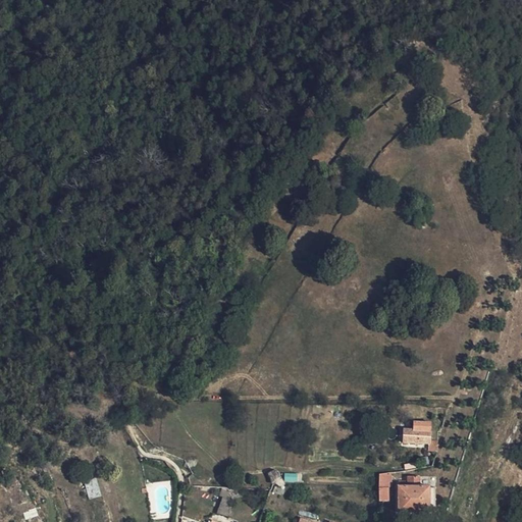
[(415,229),(424,230),(424,210),(412,210),(413,220),(415,220),(415,229)]
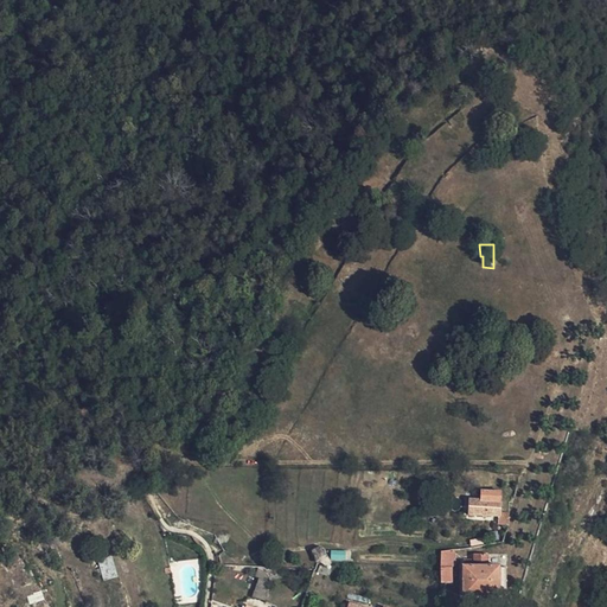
[(480,504),(500,505),(502,496),(481,493),(480,504)]
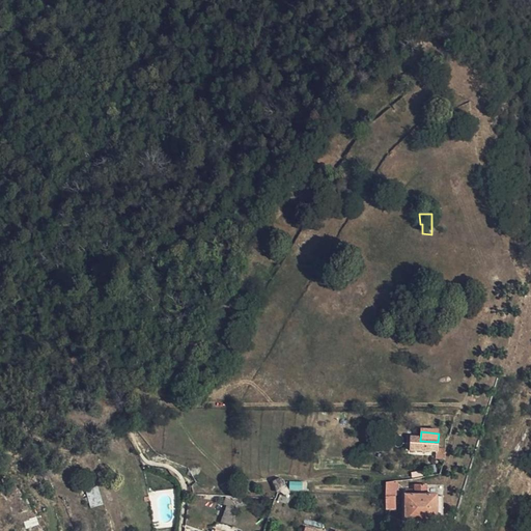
[(437,455),(438,442),(420,441),(411,440),(410,453),(437,455)]
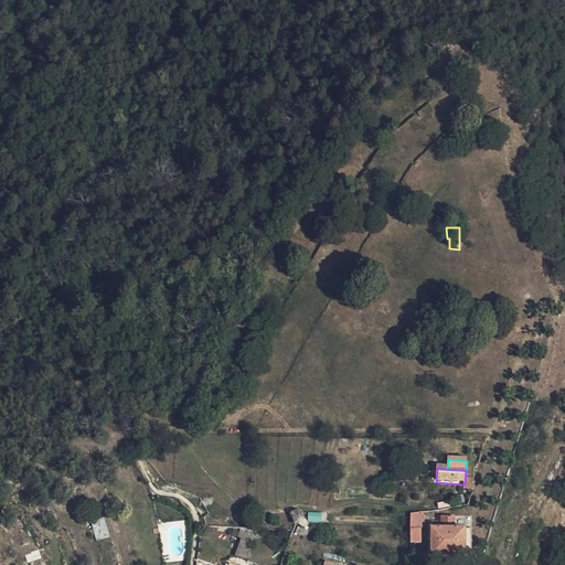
[(407,516),(407,531),(408,545),(418,545),(418,533),(422,530),(420,515),(407,516)]
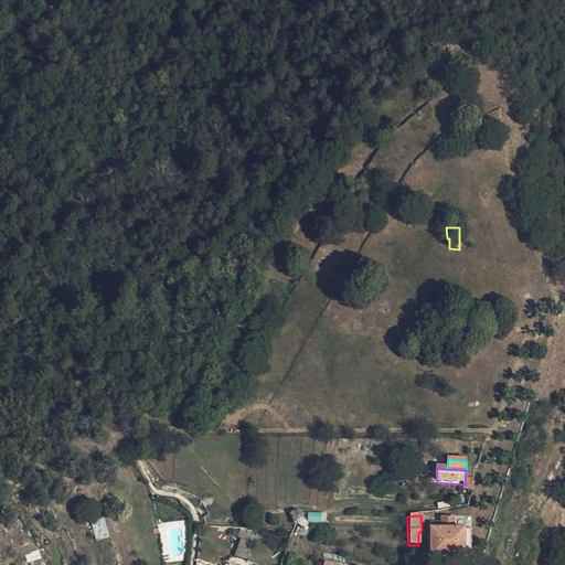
[(94,531),(106,528),(104,519),(92,521),(94,531)]
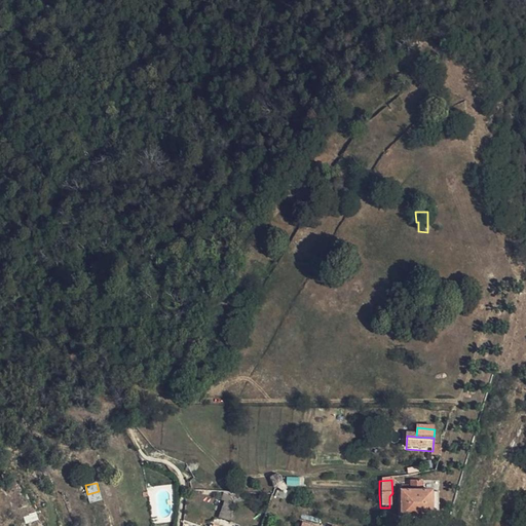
[(401,520),(431,521),(431,494),(422,493),(422,484),(410,483),(410,488),(402,488),(401,520)]
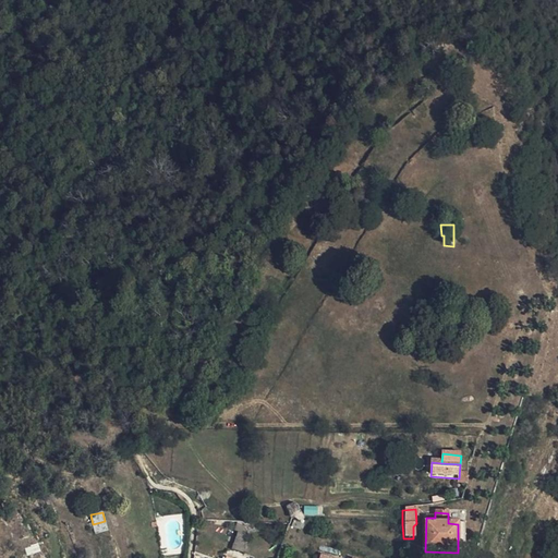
[(238,532),(232,548),(244,552),(249,536),(238,532)]
